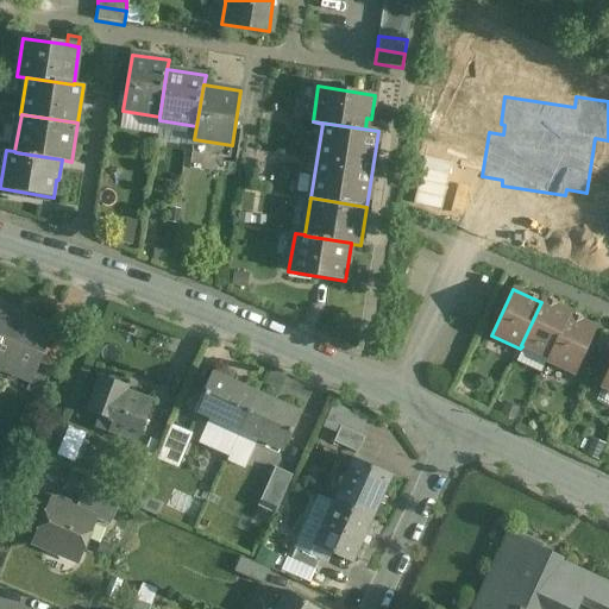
[(571,312),(542,299),(541,302),(521,345),(522,346),(548,358),(569,315),(571,312)]
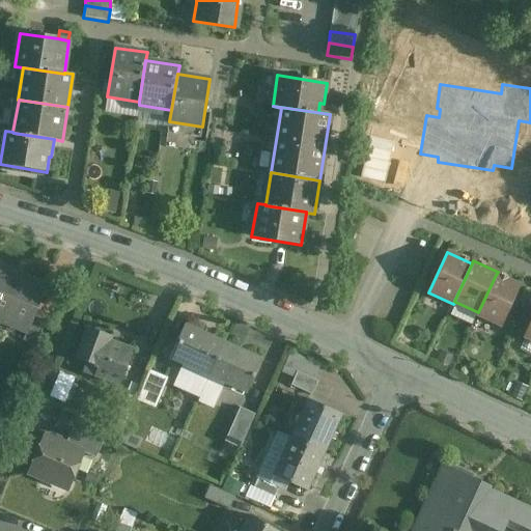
[(48,287),(0,267),(0,315),(12,320),(10,326),(28,333),(29,333),(35,318),(48,287)]
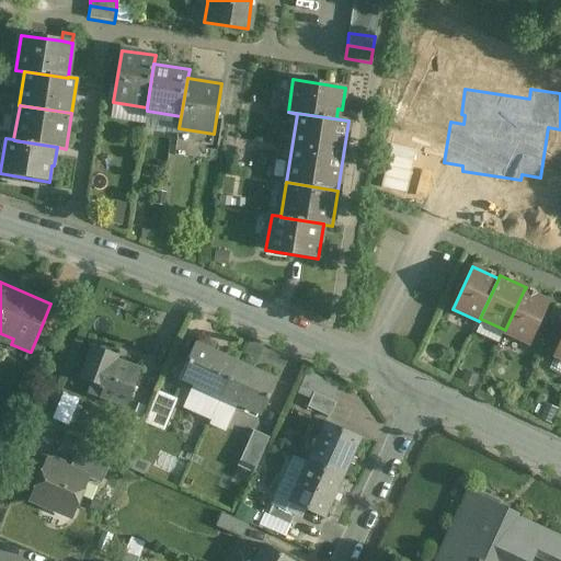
[(524,290),(505,330),(503,332),(529,345),(550,302),(524,290)]
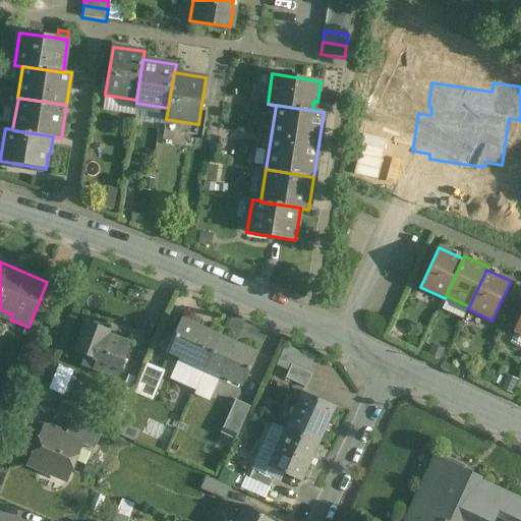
[(35,312),(29,327),(27,327),(23,336),(35,341),(45,316),(35,312)]
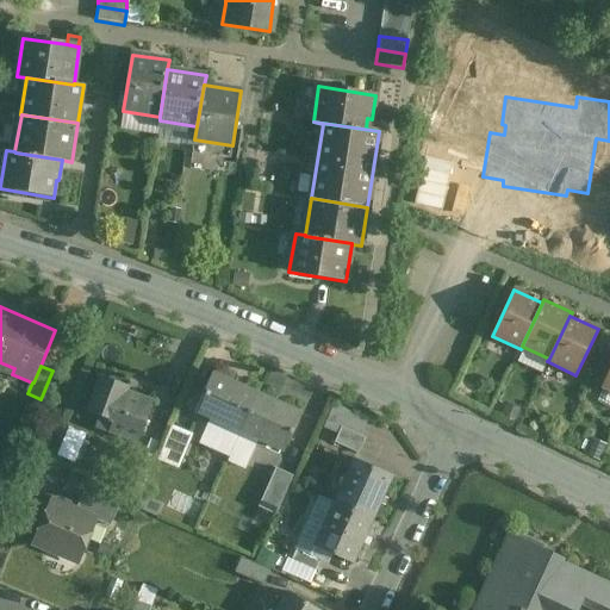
[(129,386),(101,377),(88,412),(99,416),(95,427),(138,442),(154,402),(126,392),(129,386)]
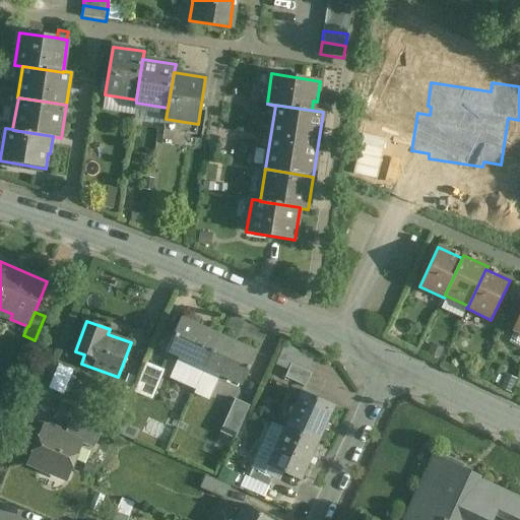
[(219,337),(183,321),(170,352),(205,368),(219,337)]
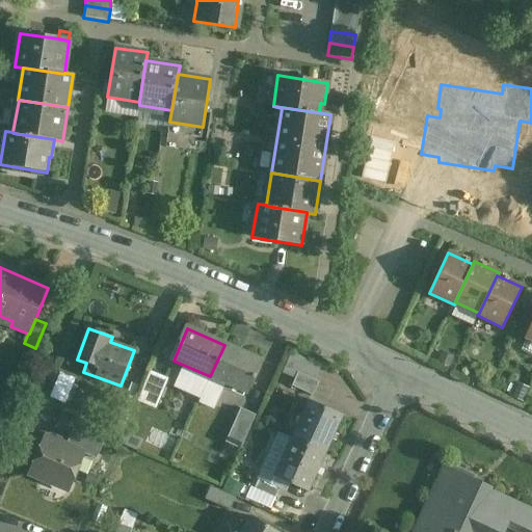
[(263,363),(224,345),(210,376),(248,394),(263,363)]
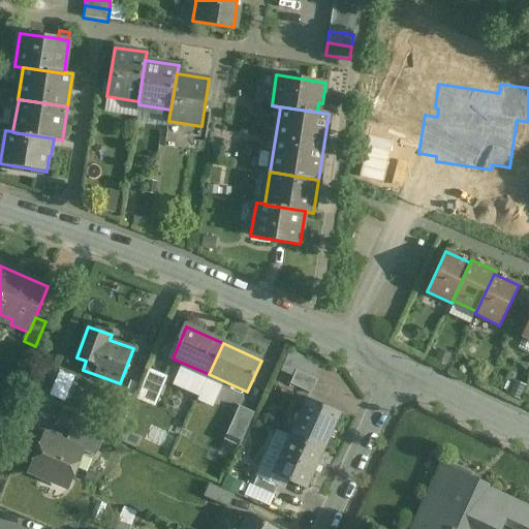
[(148,371),(136,398),(150,404),(161,377),(148,371)]
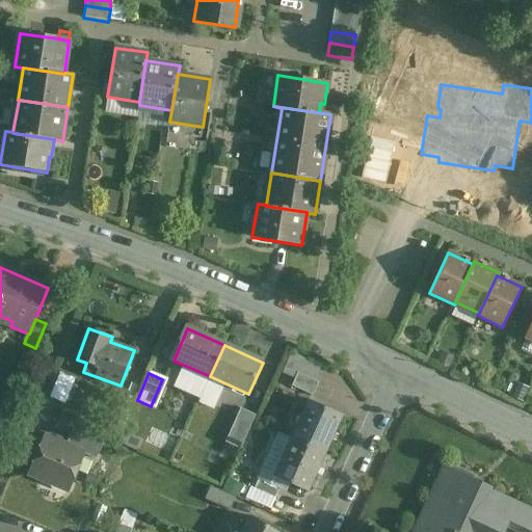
[(320,382),(298,373),(293,387),(314,396),(320,382)]
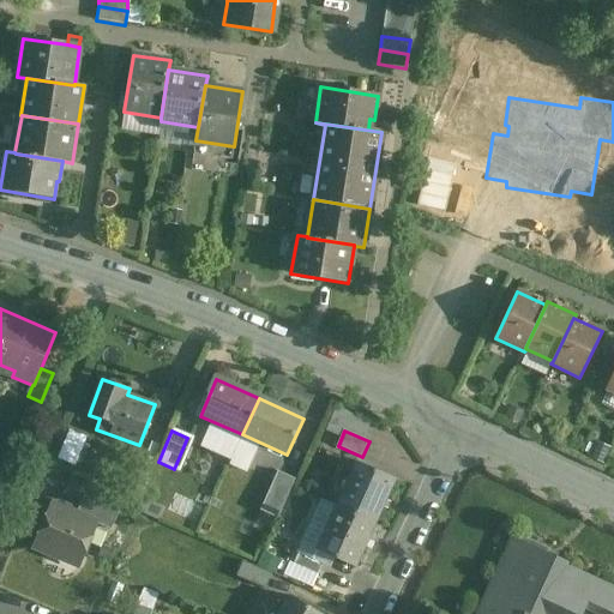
[(138,455),(120,493),(140,501),(157,463),(138,455)]
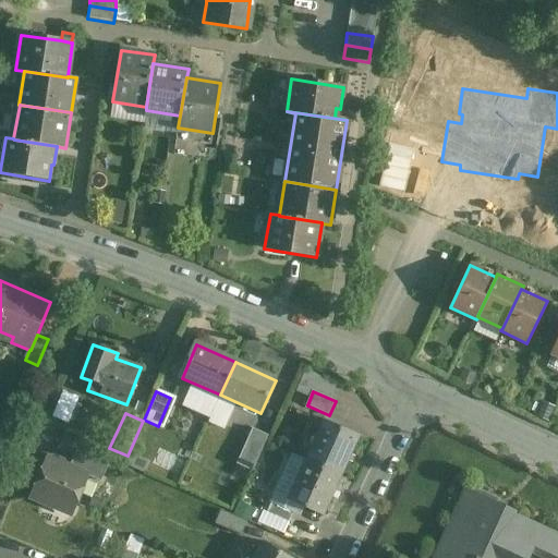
[(359,437),(325,422),(308,461),(342,476),(359,437)]
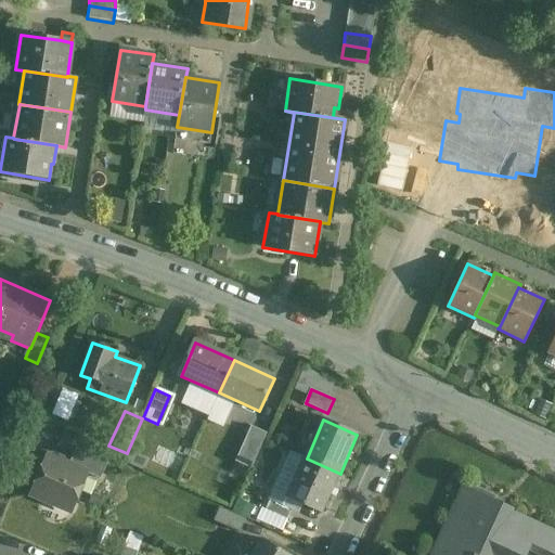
[(266,435),(254,429),(245,450),(257,455),(266,435)]
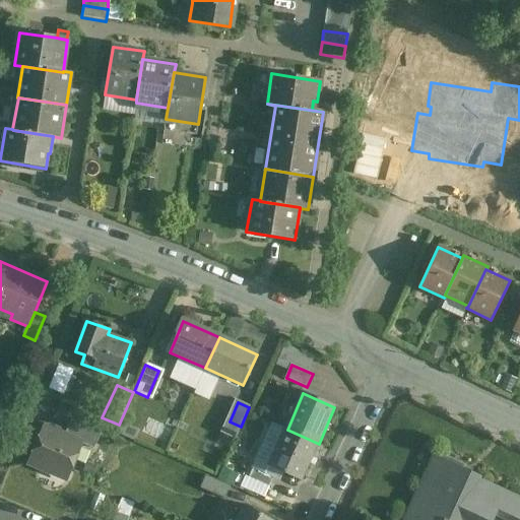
[(102,431),(72,418),(65,436),(82,443),(81,444),(94,449),(102,431)]
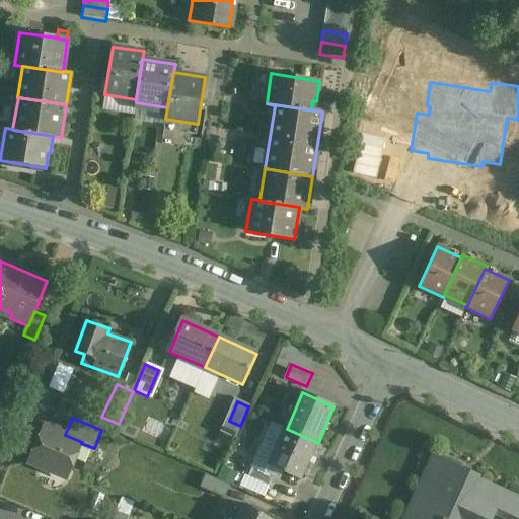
[(65,435),(45,426),(29,462),(66,477),(81,443),(82,442),(65,435)]
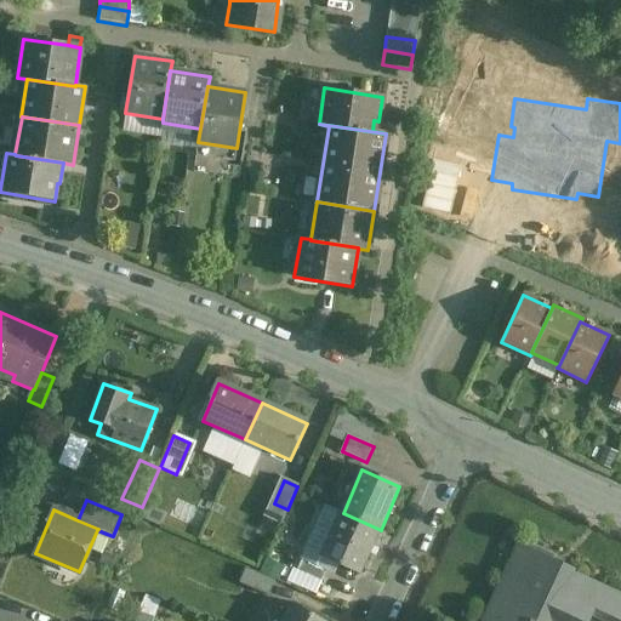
[(381,530),(343,513),(324,558),(362,574),(381,530)]
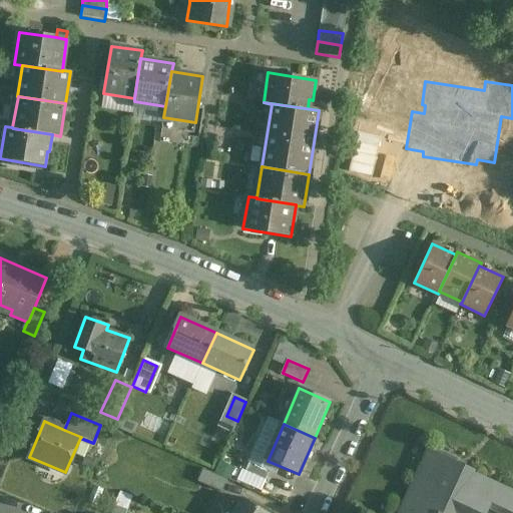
[(471,472),(456,465),(458,460),(431,447),(423,463),(424,464),(401,512),(444,512),(447,508),(458,512),(485,512),(488,507),(499,512),(512,512),(512,494),(470,474),(471,472)]
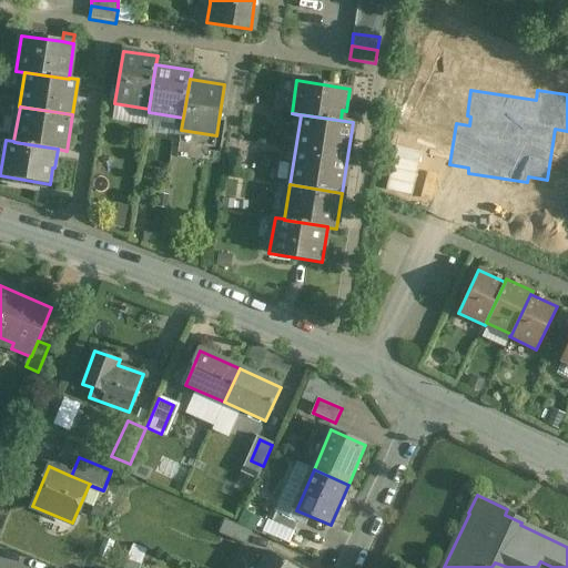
[(301,520),(280,511),(274,524),(295,534),(301,520)]
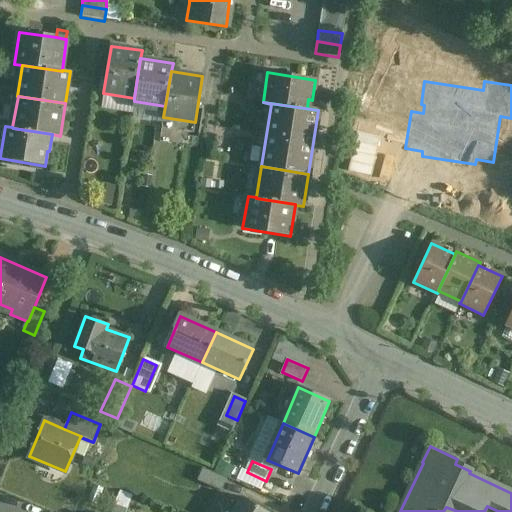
[(228,479),(204,468),(199,481),(222,492),(228,479)]
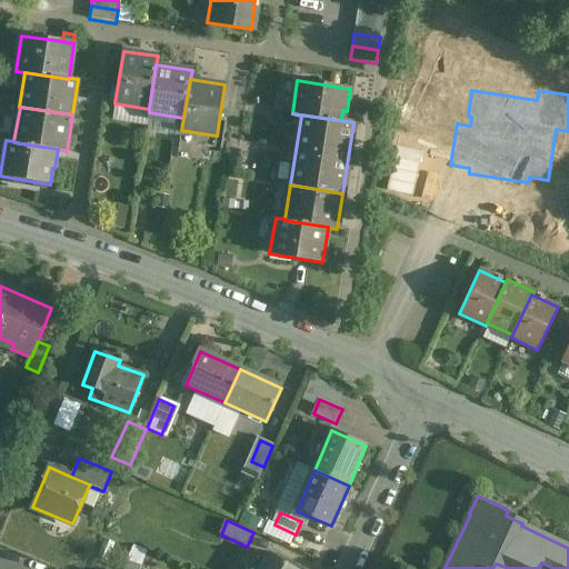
[(297,568),(271,553),(261,568),(297,568)]
